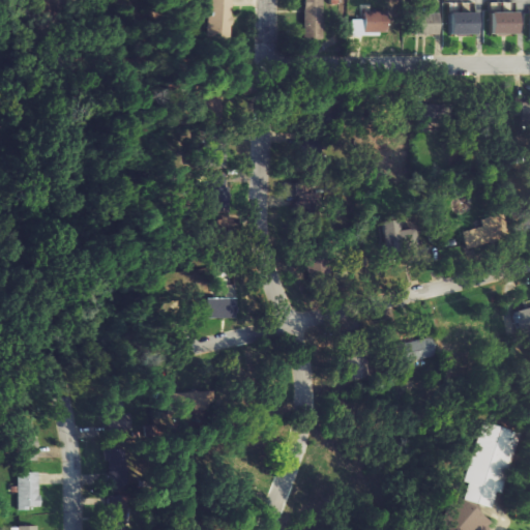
[(232,0),(210,0),(212,40),(234,39),(232,0)]
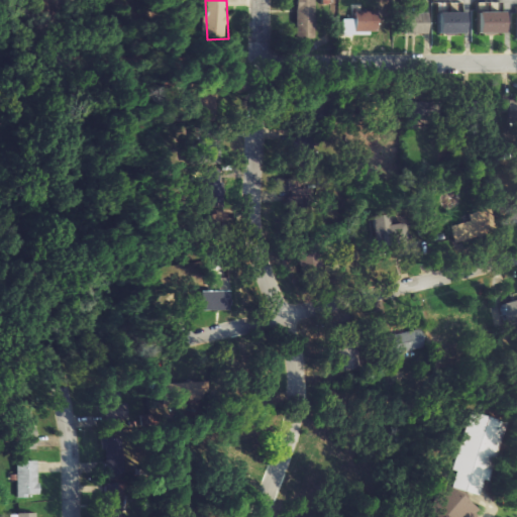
[(313,0),(296,0),(295,29),(313,29),(313,0)]
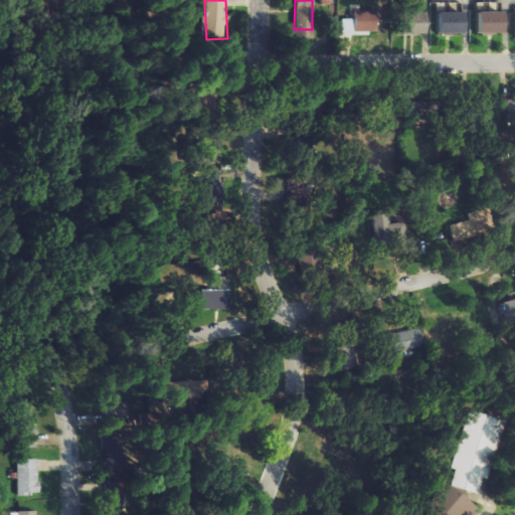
[(499,10),(499,2),(475,1),(475,10),(499,10)]
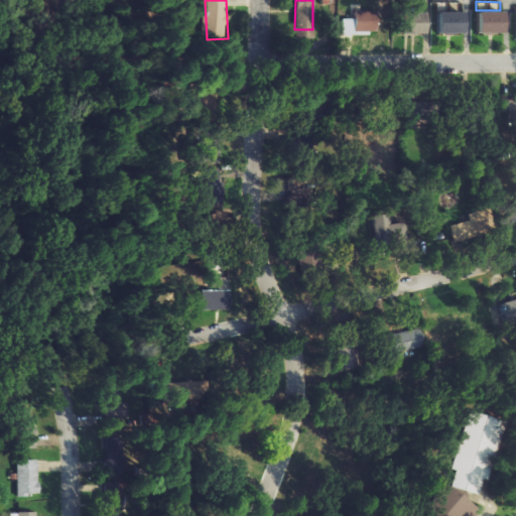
[(434,11),(462,10),(462,2),(434,2),(434,11)]
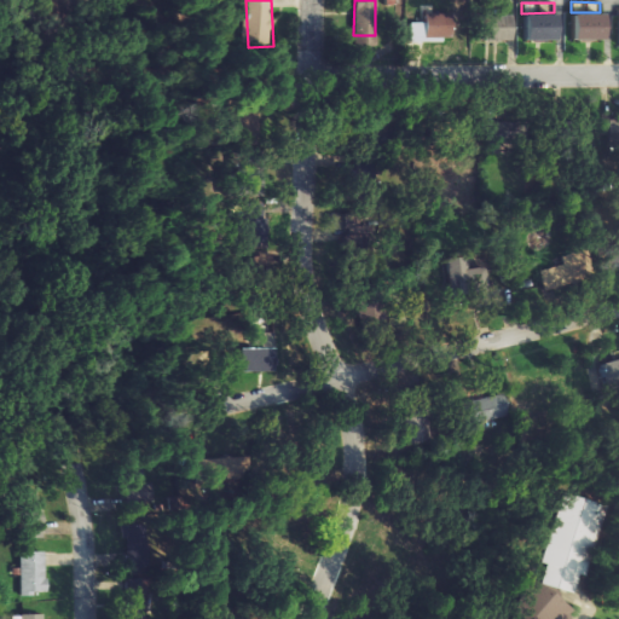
[(445,40),(445,13),(422,12),(422,23),(410,22),(410,40),(445,40)]
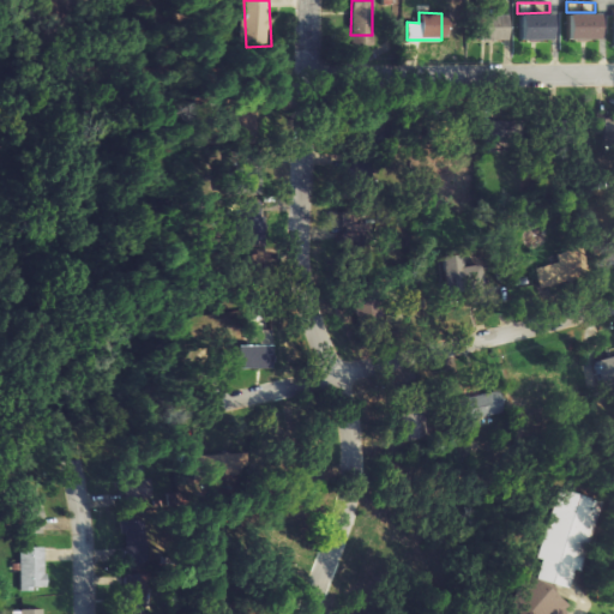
[(468,14),(469,40),(501,38),(501,13),(468,14)]
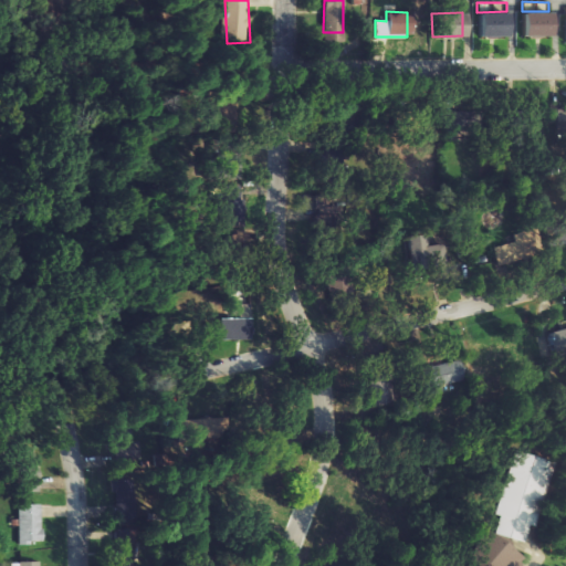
[(507,35),(506,12),(474,13),(474,37),(507,35)]
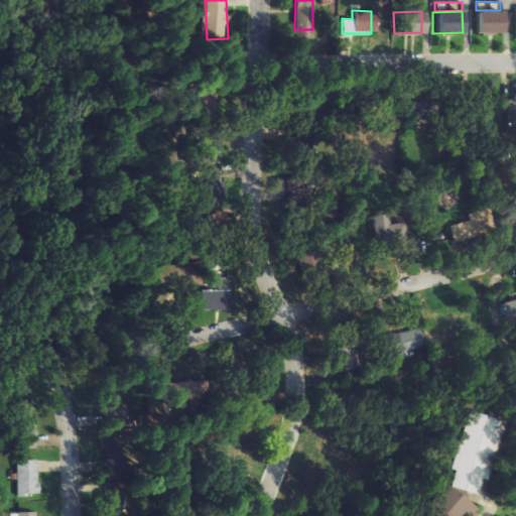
[(500,12),(473,11),(472,32),(499,33),(500,12)]
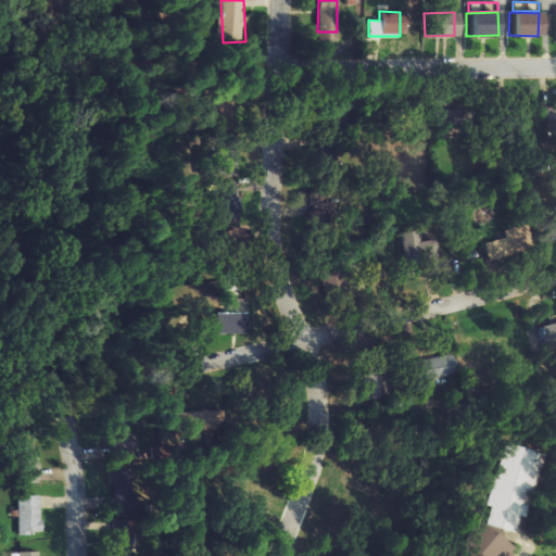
[(425,280),(443,273),(430,244),(424,248),(416,230),(404,236),(425,280)]
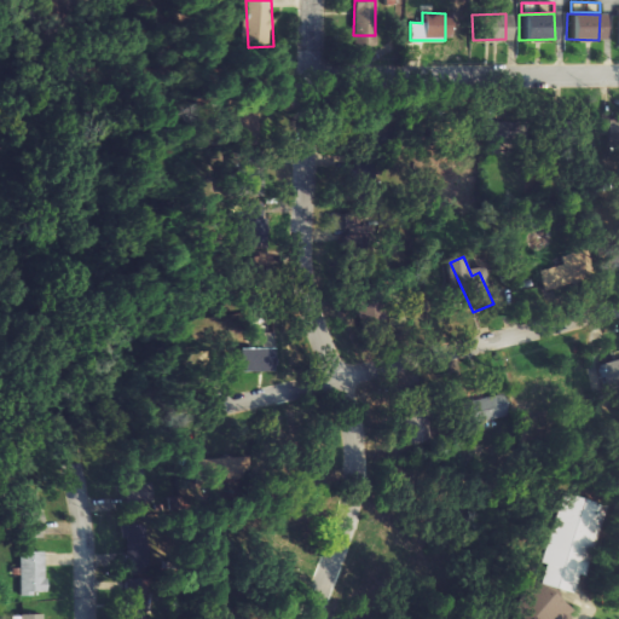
[(570,281),(565,264),(541,270),(545,287),(570,281)]
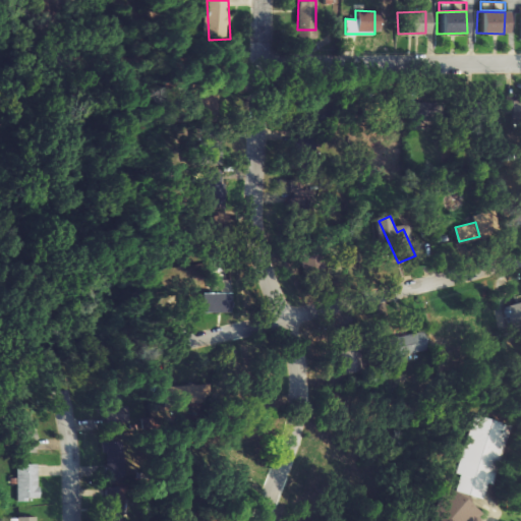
[(233,312),(232,280),(215,280),(215,292),(201,293),(201,312),(233,312)]
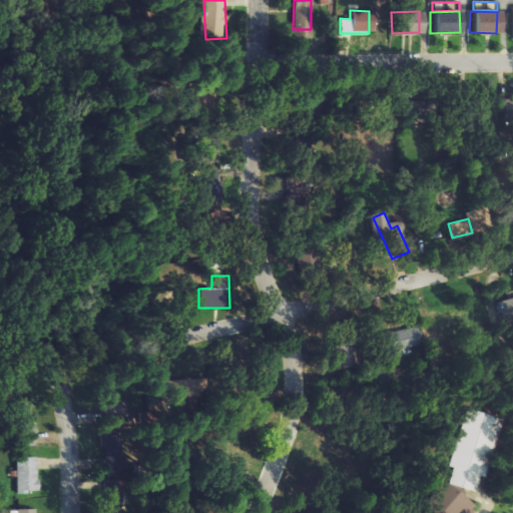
[(382,334),(386,353),(424,346),(420,326),(382,334)]
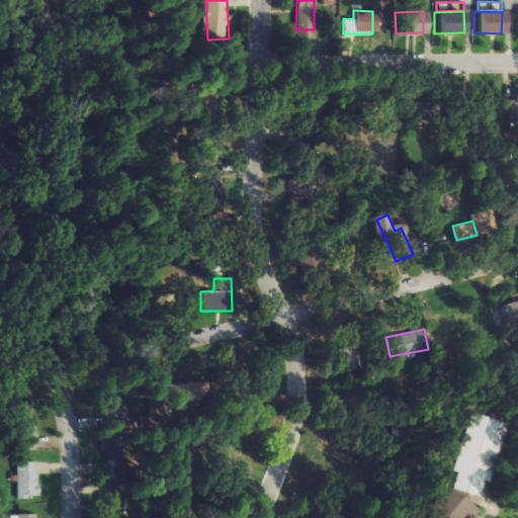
[(203,382),(169,384),(169,404),(204,402),(203,382)]
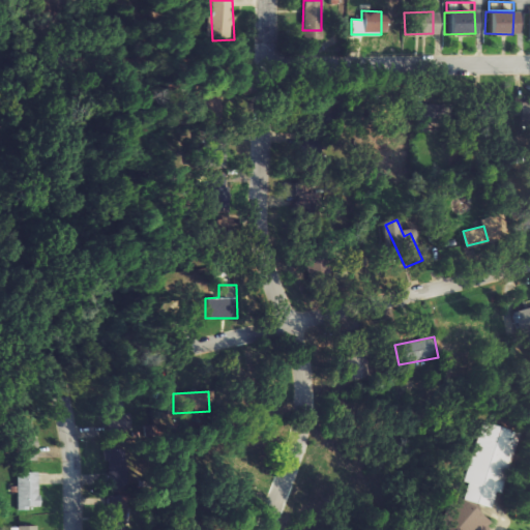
[(460,482),(462,482),(458,500),(491,509),(511,431),(475,421),(460,482)]
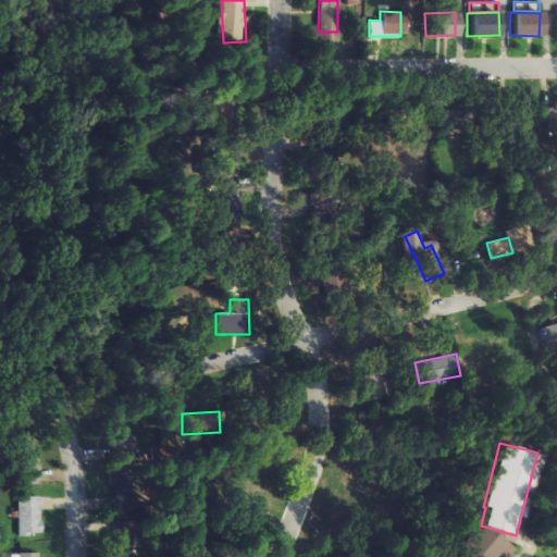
[(339,503),(362,519),(381,495),(363,482),(354,495),(348,491),(339,503)]
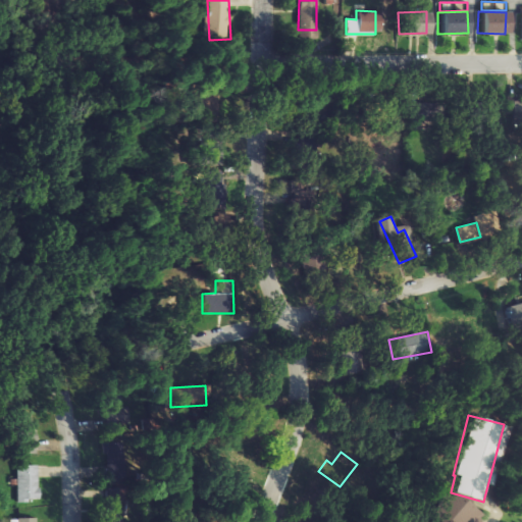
[(16,465),(16,500),(38,499),(38,465),(16,465)]
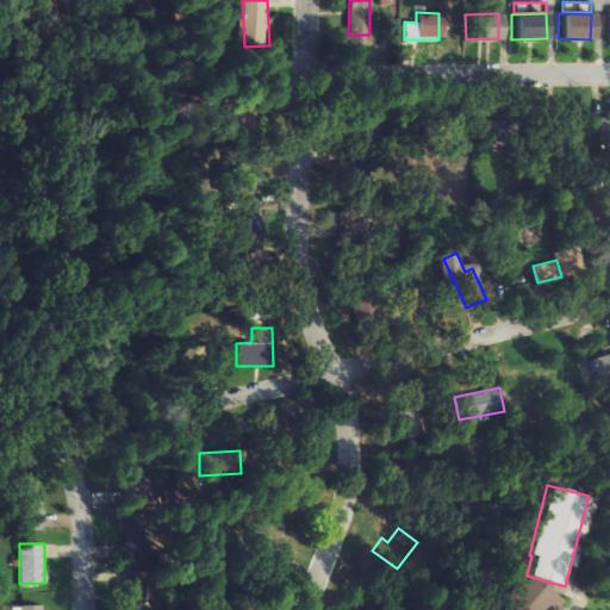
[(506,609),(556,609),(562,599),(514,573),(497,605),(506,609)]
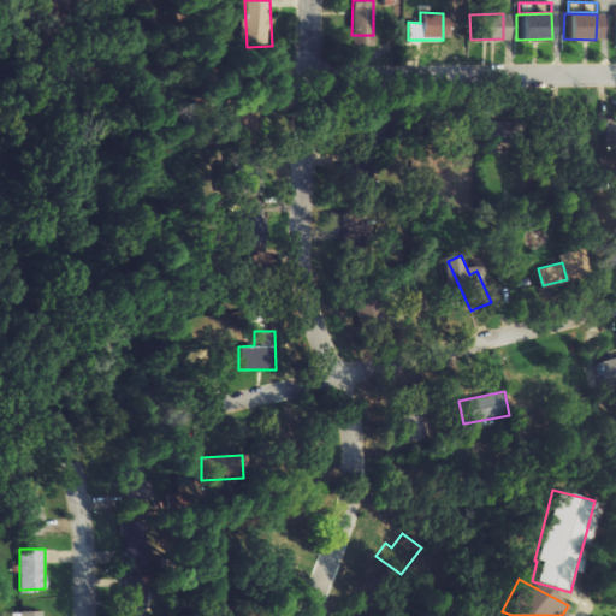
[(142,615),(140,597),(128,598),(130,615),(142,615)]
